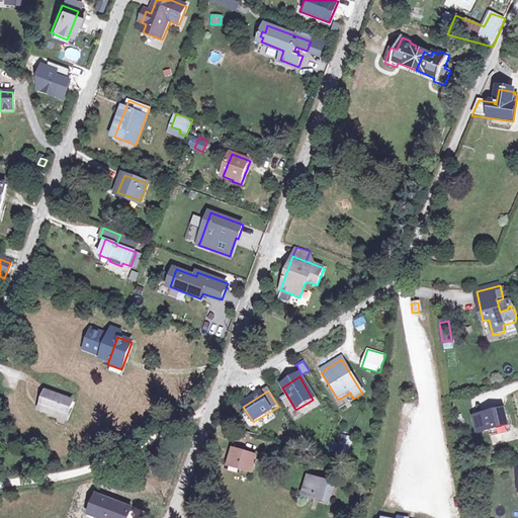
[(65,421),(72,402),(49,393),(41,411),(65,421)]
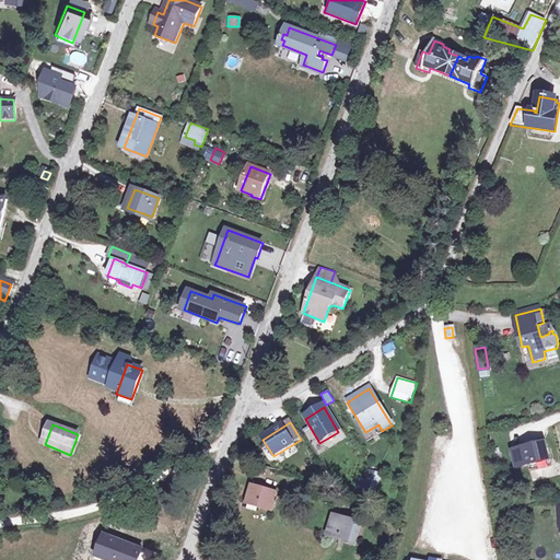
[(543,439),(509,448),(513,467),(548,457),(543,439)]
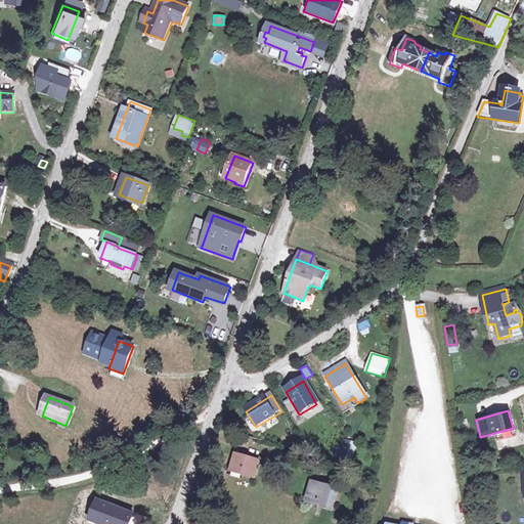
[(355,447),(346,444),(345,448),(342,447),(341,449),(340,449),(339,451),(338,451),(335,462),(340,463),(343,453),(352,456),(355,447)]
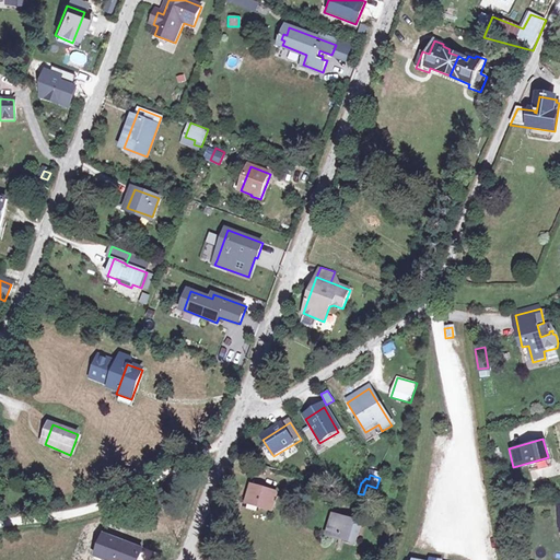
[(248,506),(270,512),(276,496),(253,489),(248,506)]
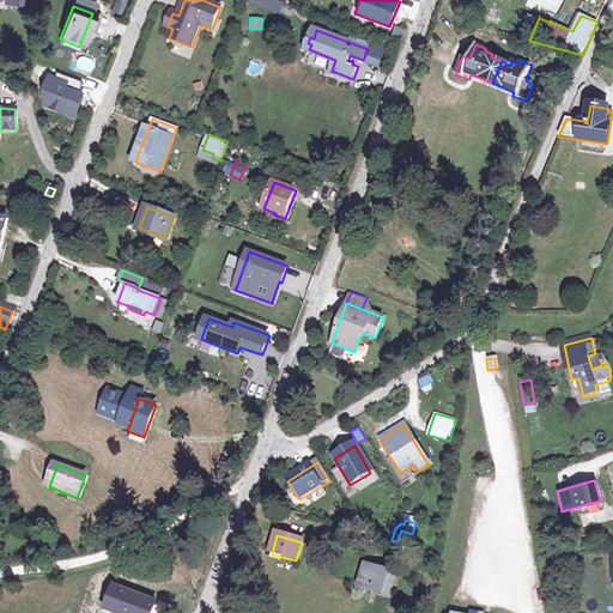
[(371,570),(365,590),(390,598),(396,578),(371,570)]
